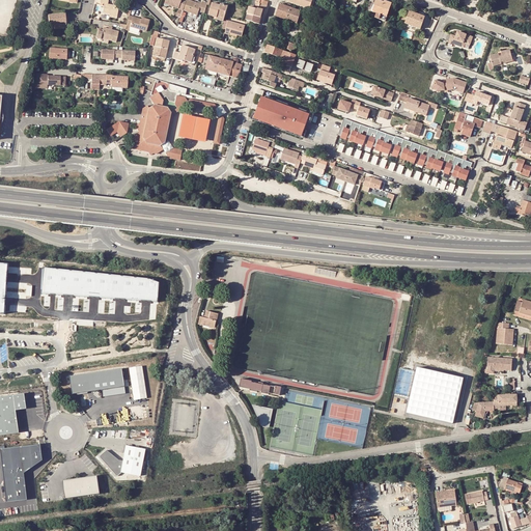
[(103,14),(110,15),(118,16),(119,6),(108,4),(108,0),(101,0),(101,3),(105,4),(103,14)]
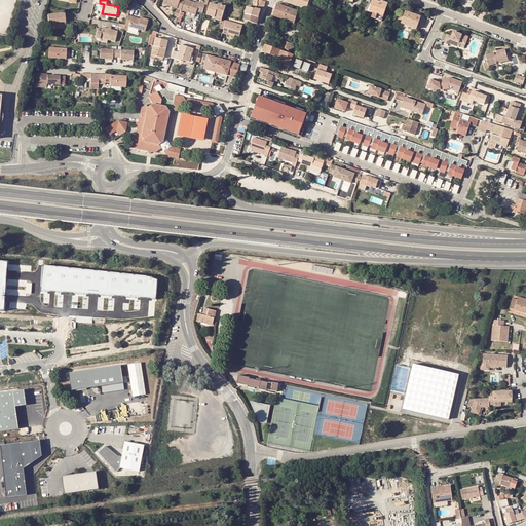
[(198,3),(189,0),(184,0),(182,7),(187,9),(195,12),(197,8),(197,6),(203,7),(204,2),(200,0),(198,3)]
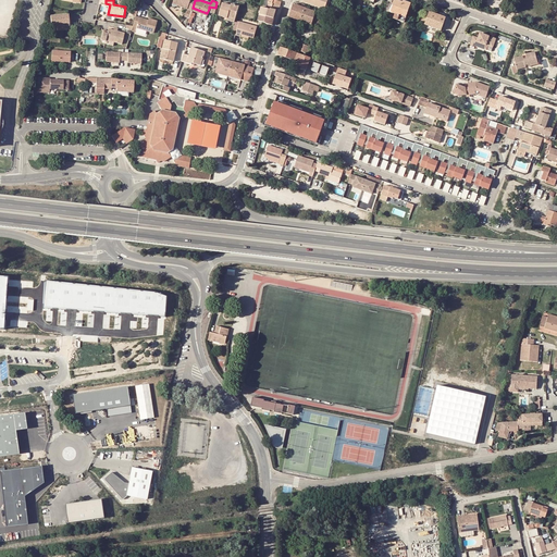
[(222,0),(219,12),(221,12),(224,13),(227,14),(227,13),(235,15),(238,3),(232,1),(231,2),(222,0)]
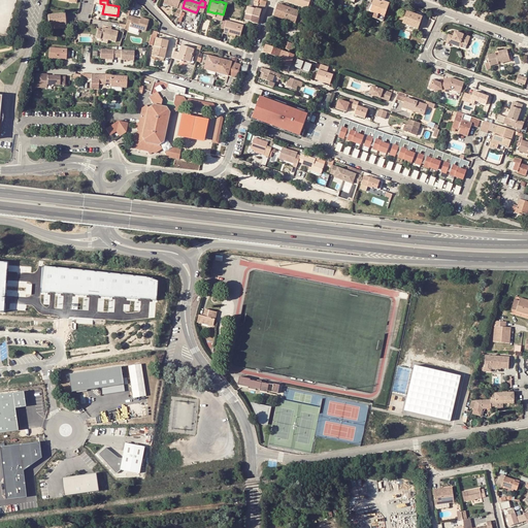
[(289,0),(289,3),(308,10),(308,11),(309,11),(310,9),(309,9),(311,0),(289,0)]
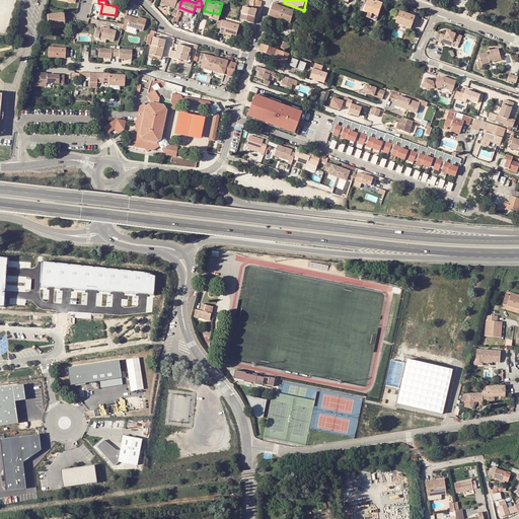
[(383,7),(380,6),(381,4),(369,0),(365,11),(370,13),(368,17),(378,21),(383,7)]
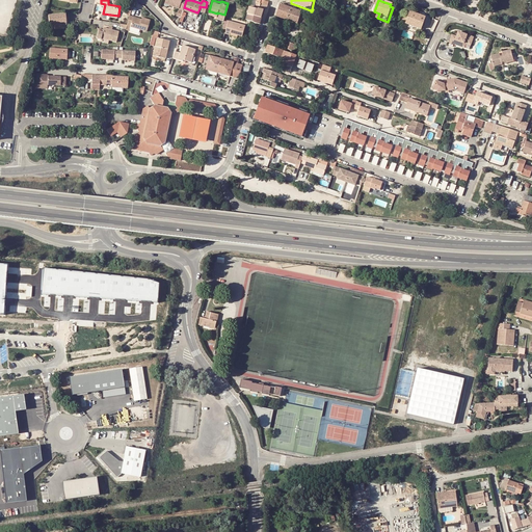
[(278,17),(288,20),(292,8),(282,4),(277,17),(278,17)]
